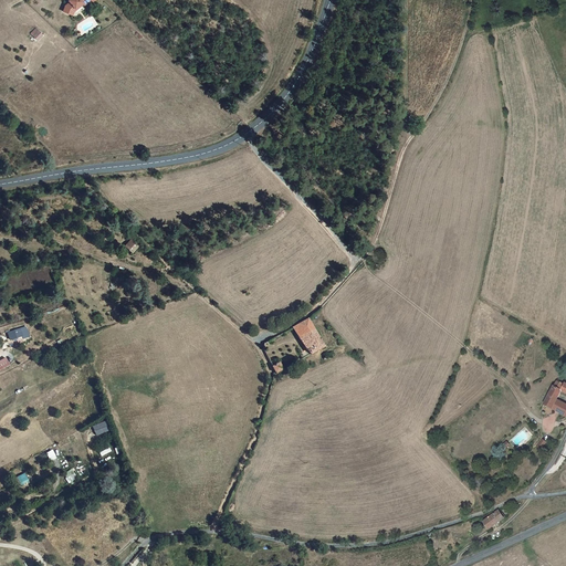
[(63,14),(71,19),(74,13),(83,9),(84,11),(91,8),(88,4),(94,2),(93,0),(82,0),(80,2),(77,0),(70,4),(71,7),(66,9),(63,14)]
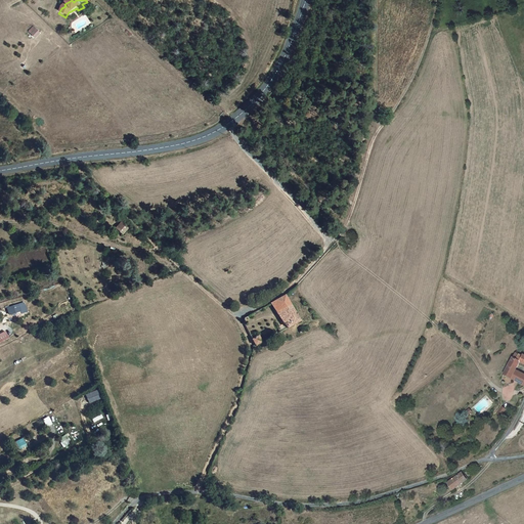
[(84,7),(85,9),(93,6),(91,0),(87,2),(82,4),(84,7)]
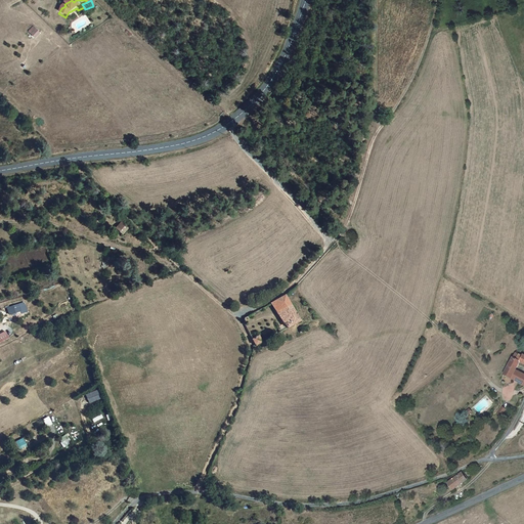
[(33,26),(28,31),(34,38),(40,32),(33,26)]
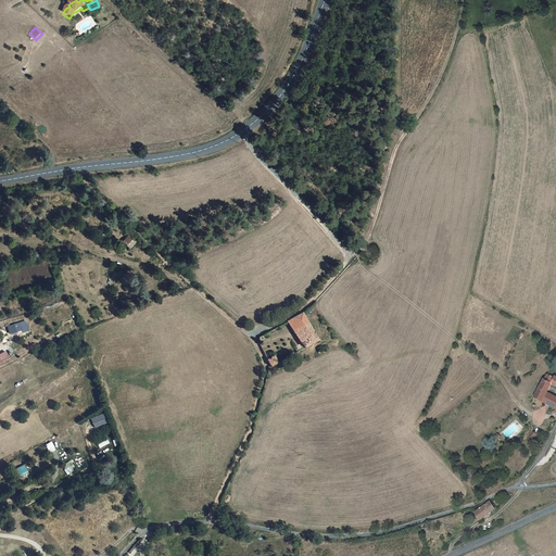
[(129,236),(124,241),(130,248),(136,241),(129,236)]
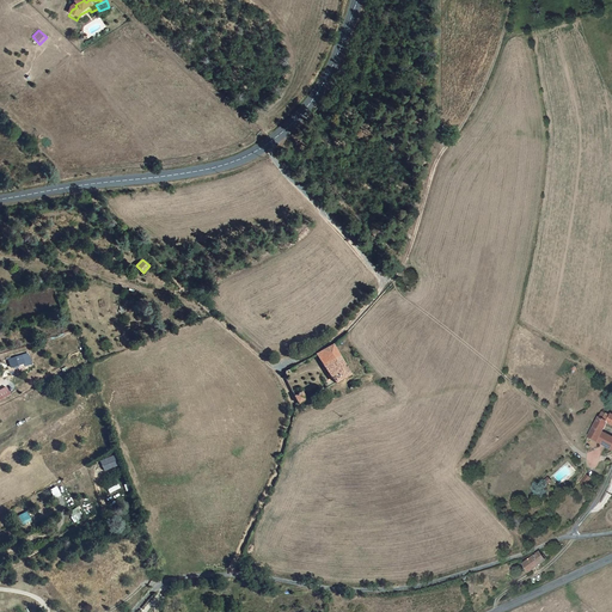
[(349,377),(331,347),(316,356),(334,386),(349,377)]
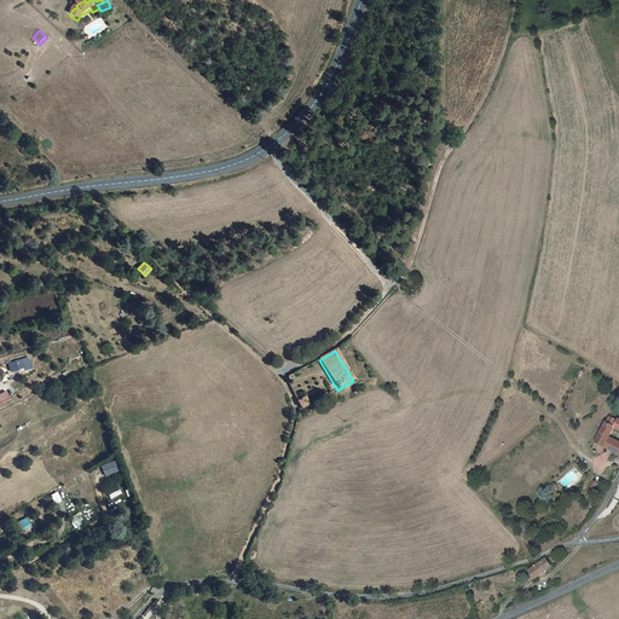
[(11,371),(25,368),(25,370),(32,369),(28,357),(9,363),(11,371)]
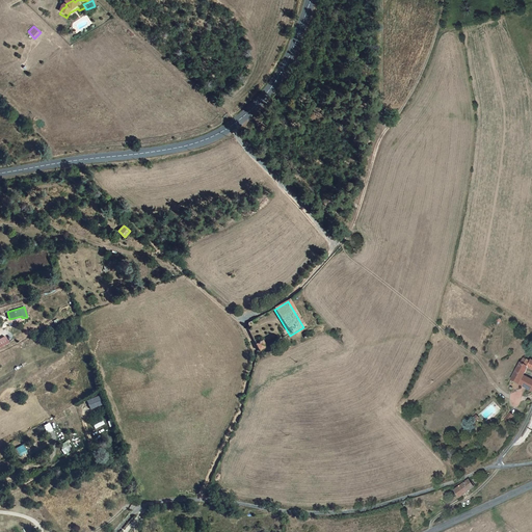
[(5,337),(0,339),(0,347),(8,343),(5,337)]
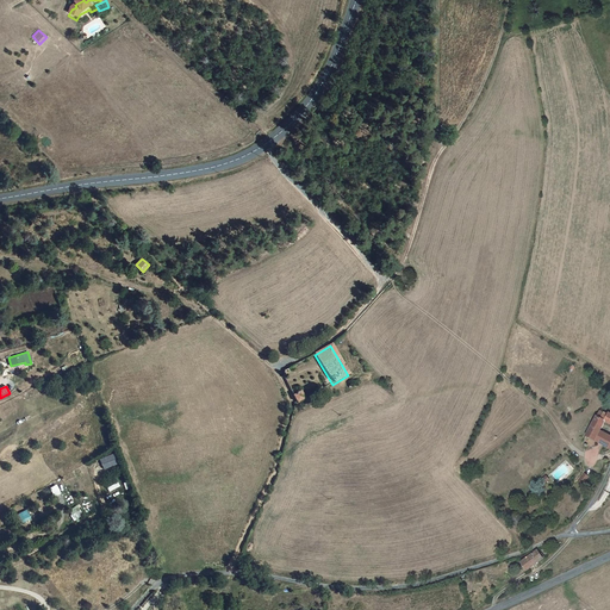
[(299,392),(290,398),(294,408),(305,402),(299,392)]
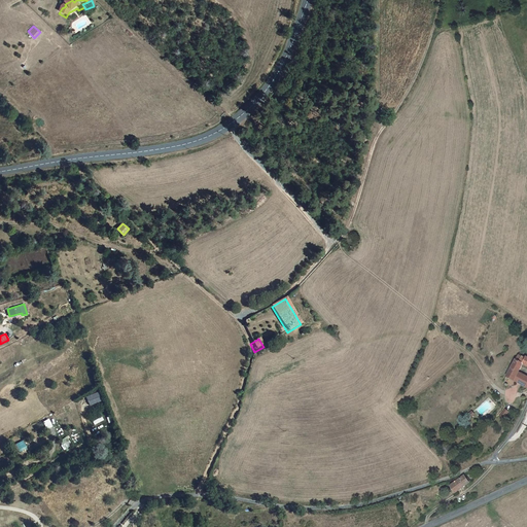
[(516,356),(514,360),(520,364),(526,367),(526,371),(526,372),(526,358),(524,357),(523,358),(520,357),(520,358),(516,356)]
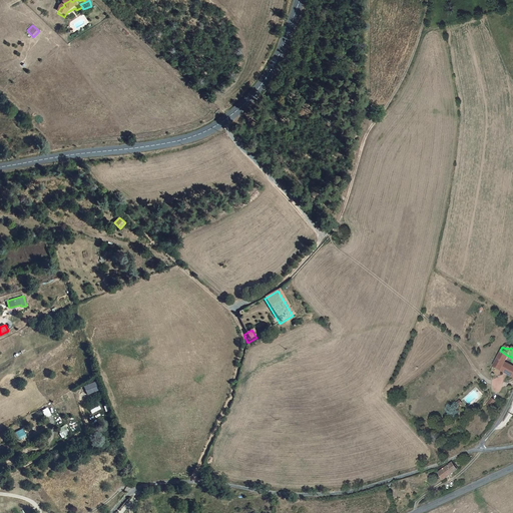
[(506,355),(500,351),(499,350),(497,355),(504,359),(506,355)]
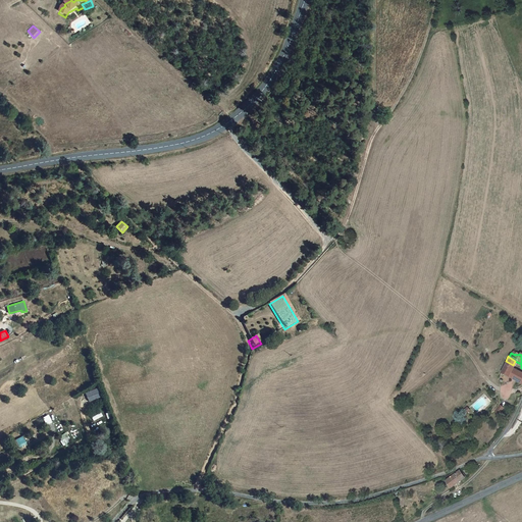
[(500,373),(507,377),(511,369),(513,365),(506,361),(500,373)]
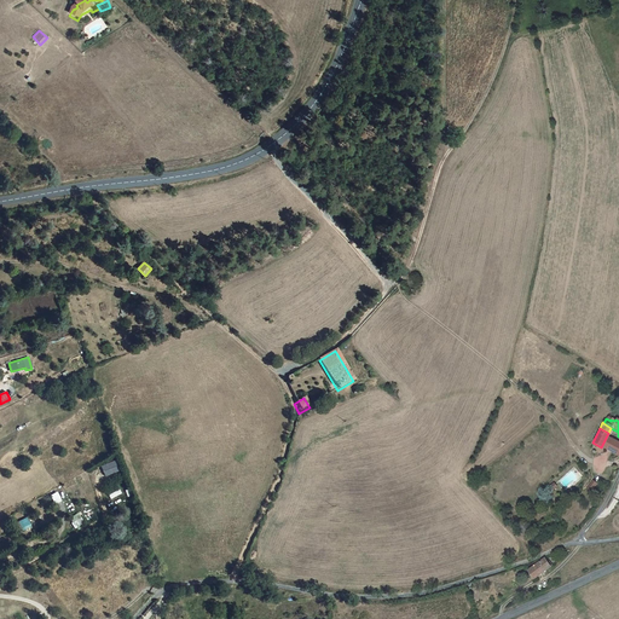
[(601,447),(617,456),(618,451),(618,444),(606,438),(601,447)]
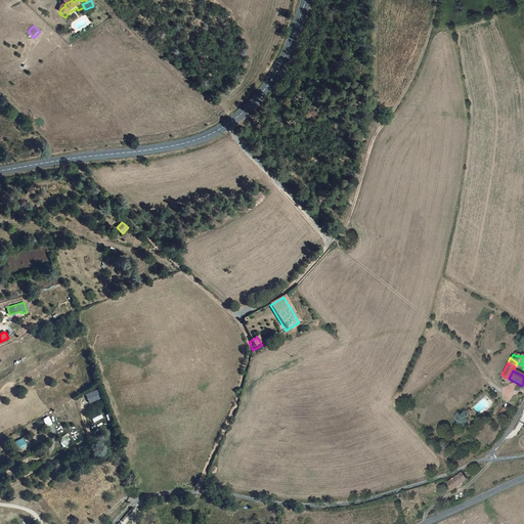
[(98,390),(86,394),(89,403),(101,398),(98,390)]
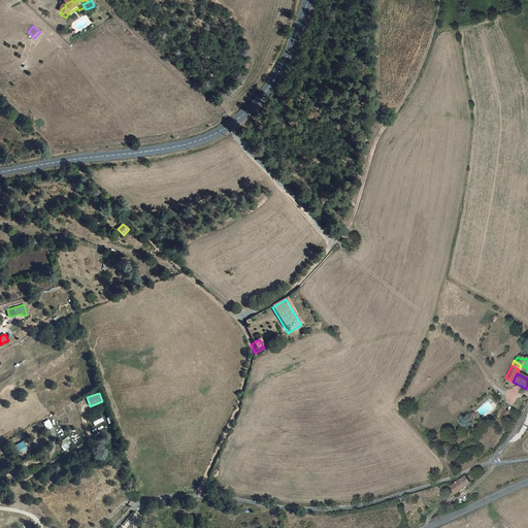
[(505,409),(500,417),(505,420),(510,413),(505,409)]
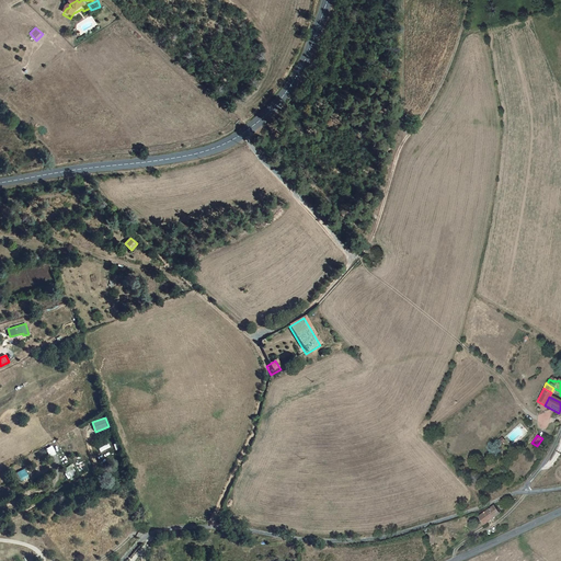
[(49,458),(56,455),(52,446),(45,450),(49,458)]
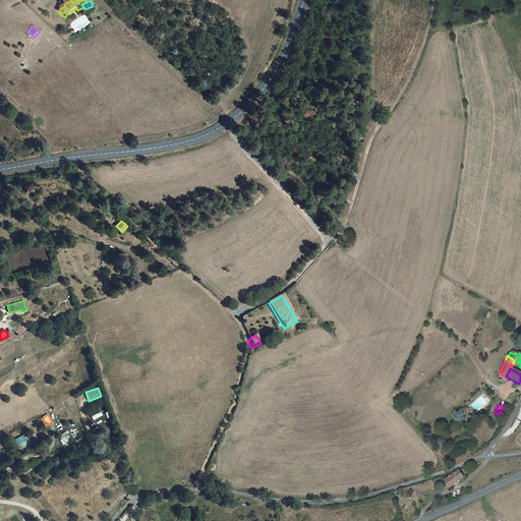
[(22,436),(10,444),(12,447),(25,440),(22,436)]
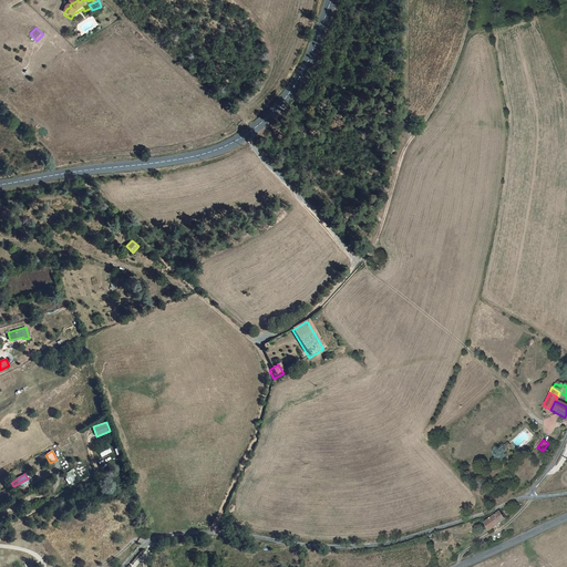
[(505,521),(498,512),(484,522),(491,532),(505,521)]
